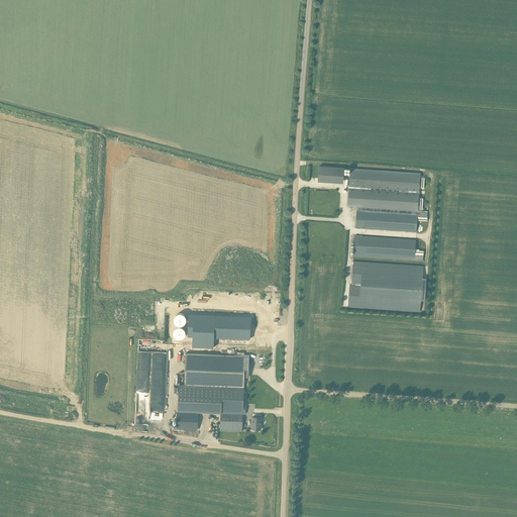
[(345,178),(346,169),(321,168),(320,183),(336,184),(337,177),(345,178)]
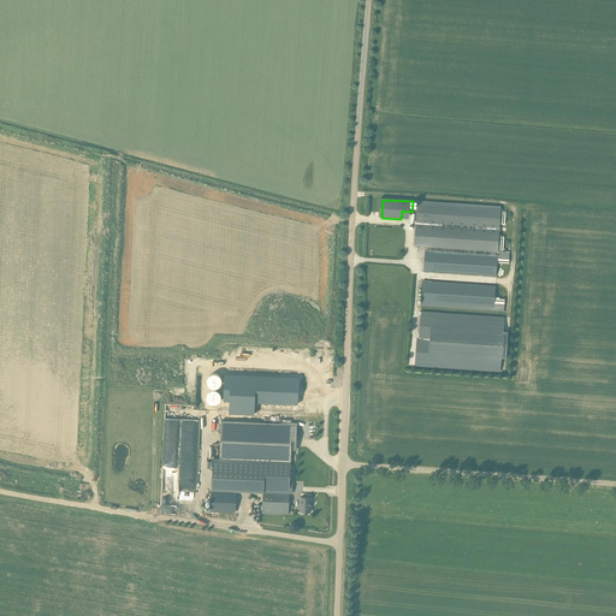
[(501,207),(416,201),(414,246),(425,247),(498,252),(501,207)]
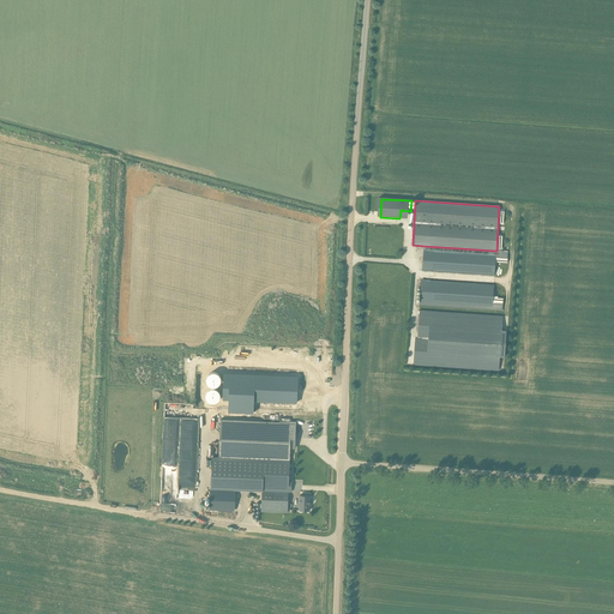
[(423,246),(422,270),(494,276),(495,262),(507,263),(509,252),(423,246)]
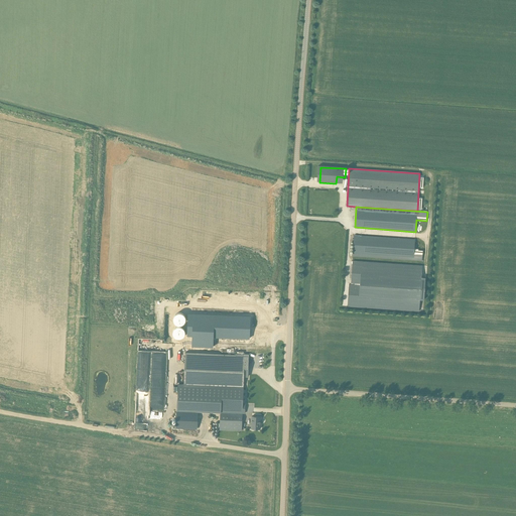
[(419,251),(418,251),(418,249),(414,249),(415,239),(354,235),(353,253),(353,256),(422,261),(422,251),(419,251)]
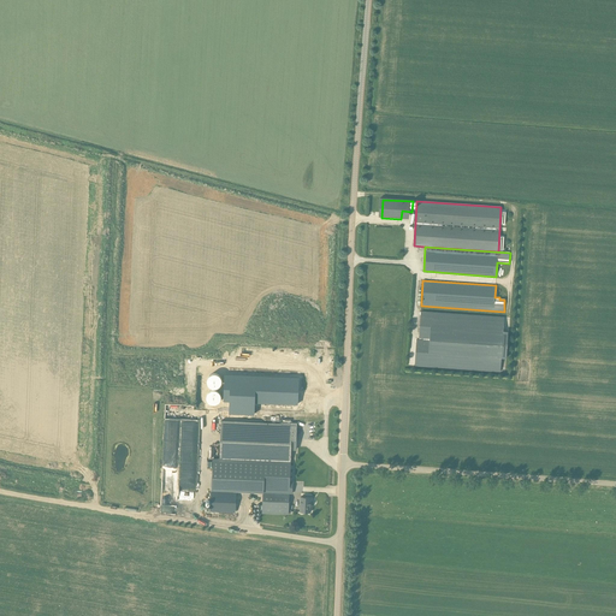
[(414,366),(501,372),(501,357),(505,357),(508,331),(503,331),(504,317),(421,312),(419,339),(416,339),(414,366)]
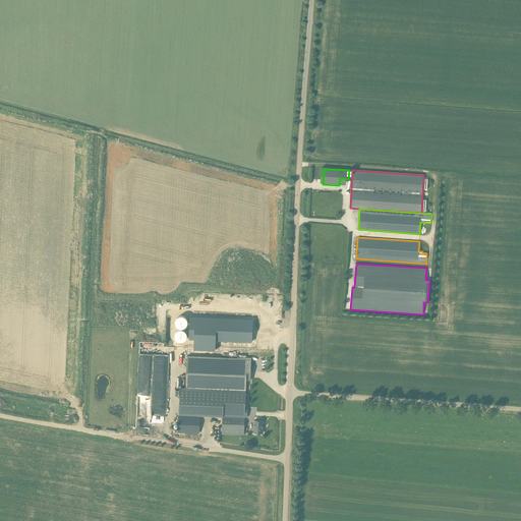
[(187,320),(186,319),(185,317),(184,316),(183,316),(182,315),(181,315),(180,315),(179,316),(178,316),(177,317),(176,317),(176,319),(175,320),(175,321),(175,322),(175,324),(175,325),(176,326),(177,327),(178,328),(179,328),(180,329),(181,329),(182,328),(184,328),(185,328),(185,327),(186,326),(187,325),(187,324),(187,323),(187,322),(187,321),(187,320)]
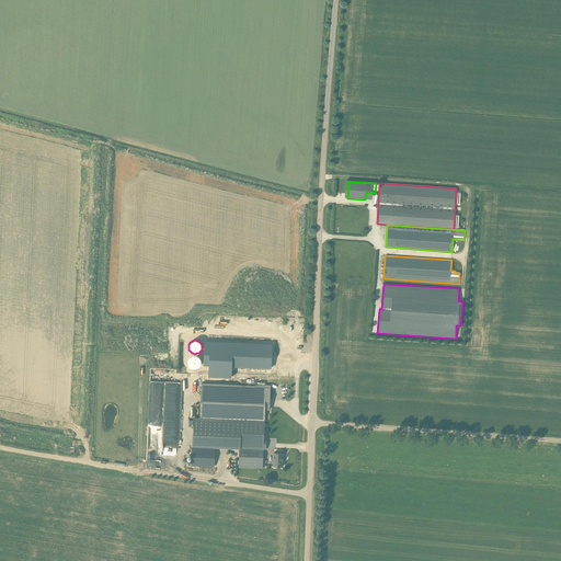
[(205,341),(204,365),(209,365),(208,376),(231,377),(232,366),(271,368),(272,344),(205,341)]
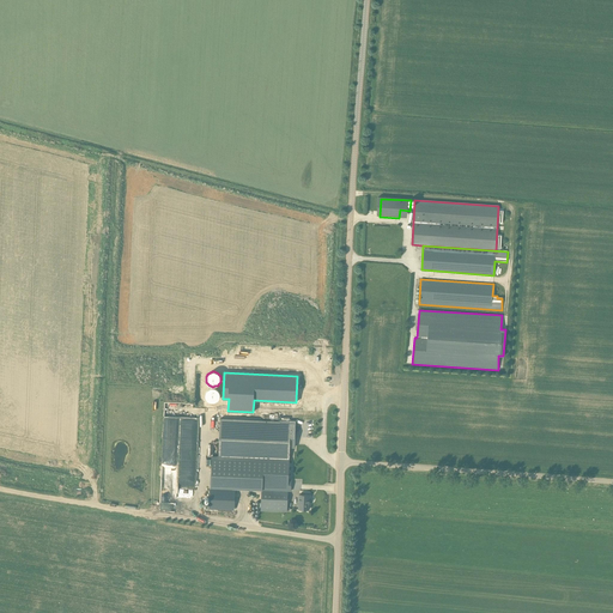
[(212,388),(211,388),(210,388),(208,389),(207,390),(206,392),(206,393),(205,395),(205,396),(206,398),(206,399),(207,400),(208,401),(210,402),(212,402),(213,402),(214,402),(216,402),(217,401),(218,400),(219,400),(219,399),(220,398),(220,395),(220,394),(219,393),(219,392),(218,390),(218,389),(217,389),(216,388),(213,388),(212,388)]
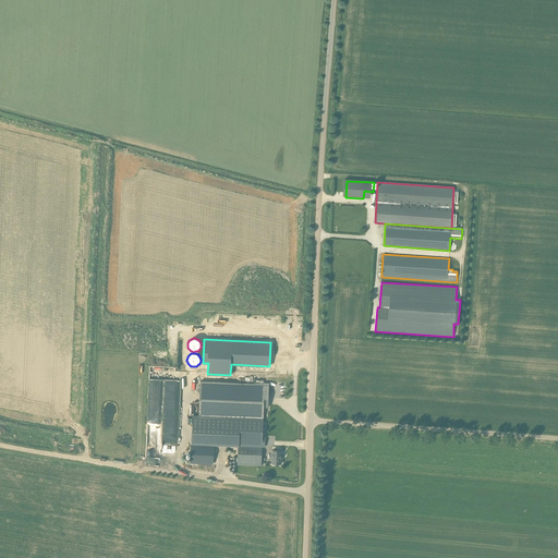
[(221,416),(264,419),(264,408),(268,408),(268,402),(269,383),(255,383),(255,384),(199,381),(198,415),(221,416)]
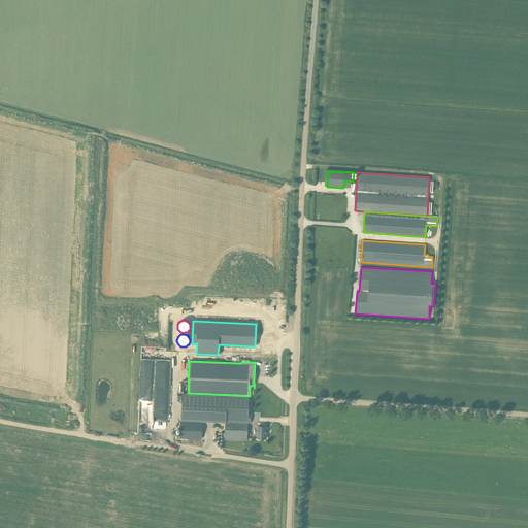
[(202,421),(180,421),(180,438),(202,438),(202,421)]
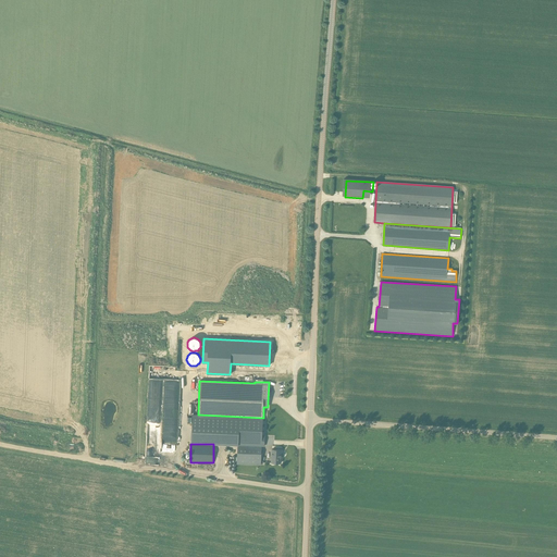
[(257,447),(237,446),(237,465),(260,466),(261,447),(257,447)]
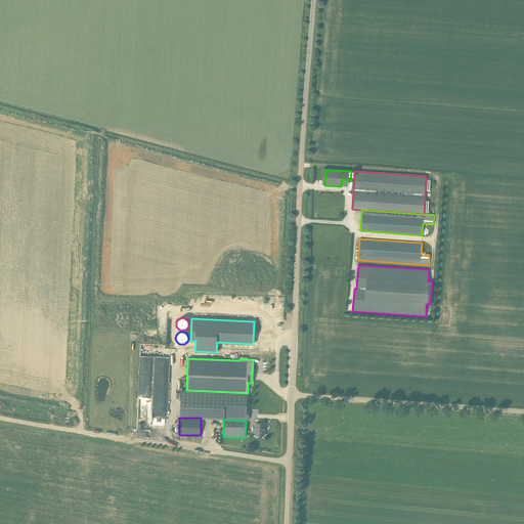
[(265,423),(256,423),(255,435),(264,436),(264,428),(265,428),(265,423)]
